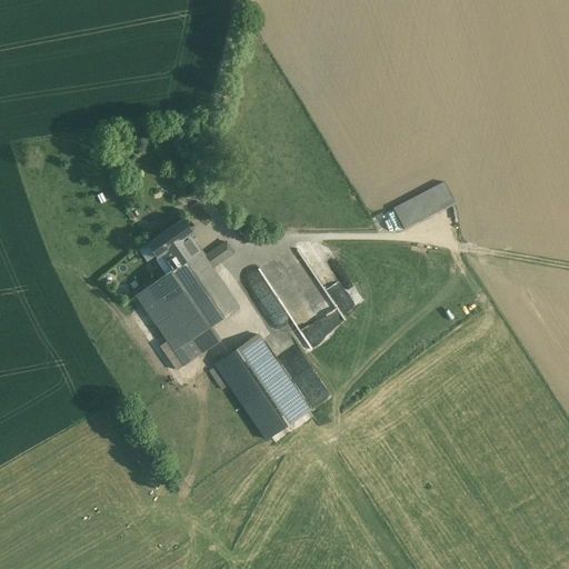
[(445,182),(393,209),(402,225),(452,198),(445,182)]
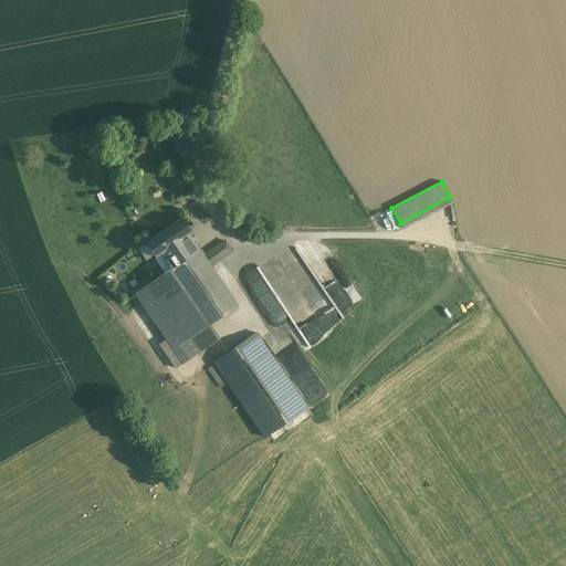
[(181,217),(146,241),(156,255),(188,234),(191,231),(181,217)]
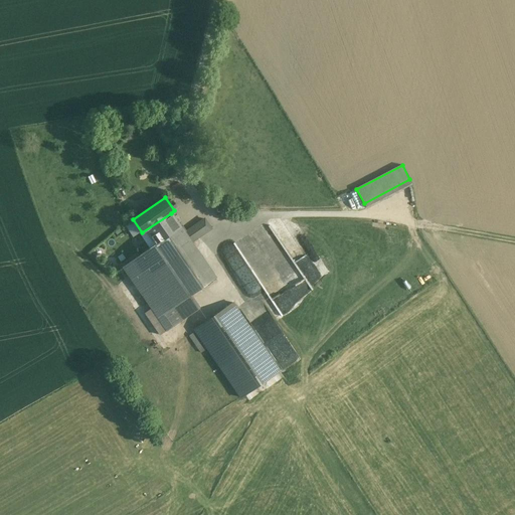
[(171,213),(146,230),(155,243),(190,295),(191,295),(215,278),(191,242),(184,232),(171,213)]
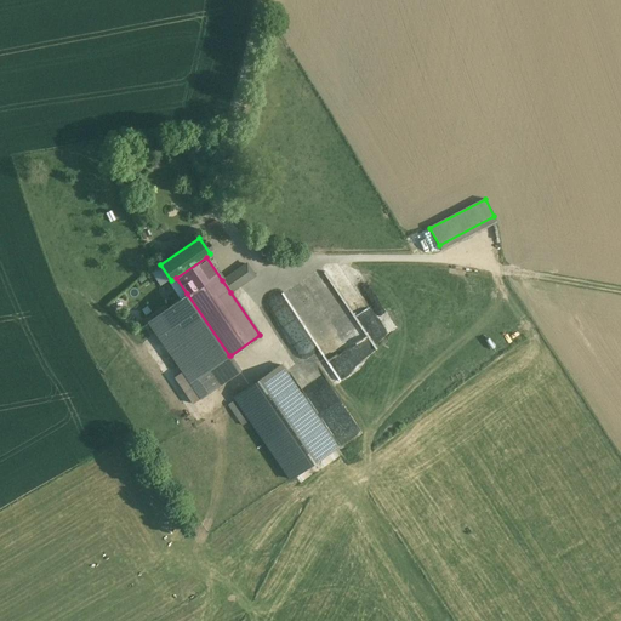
[(246,265),(222,280),(231,292),(255,275),(246,265)]
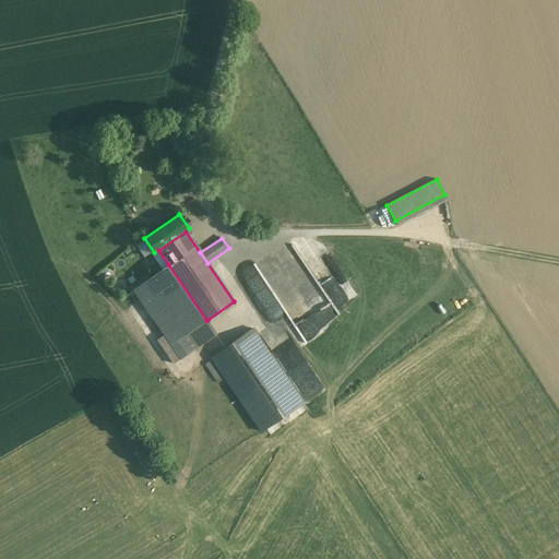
[(419,257),(432,260),(435,249),(421,246),(419,257)]
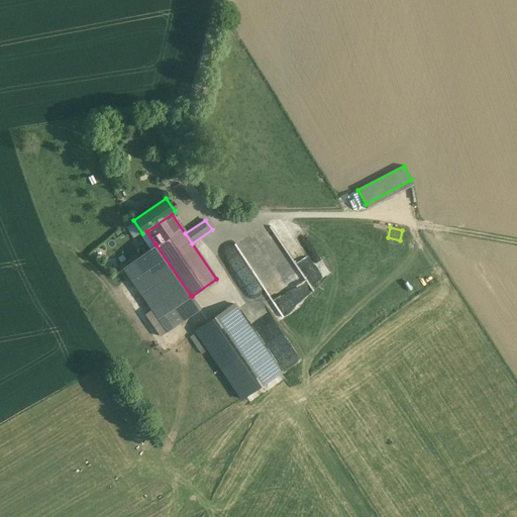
[(156,244),(139,255),(140,256),(123,269),(151,309),(167,331),(200,308),(192,296),(191,296),(156,244)]
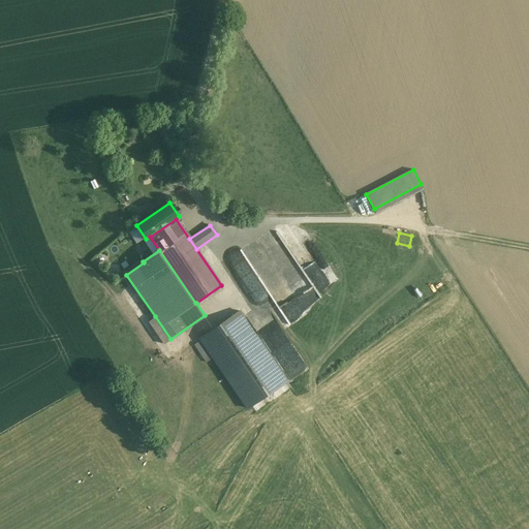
[(286,380),(239,311),(199,338),(247,408),(286,380)]
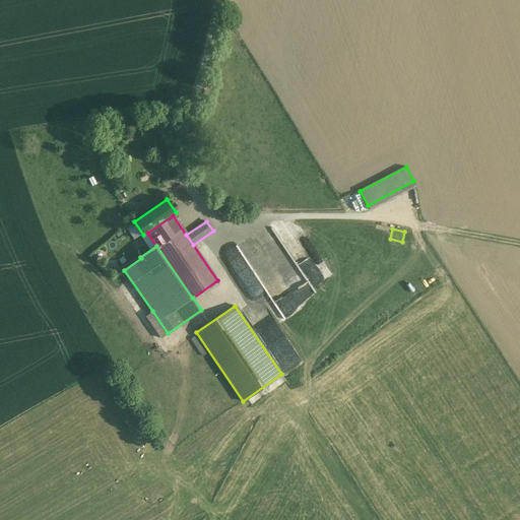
[(168,333),(152,311),(146,316),(161,338),(168,333)]
